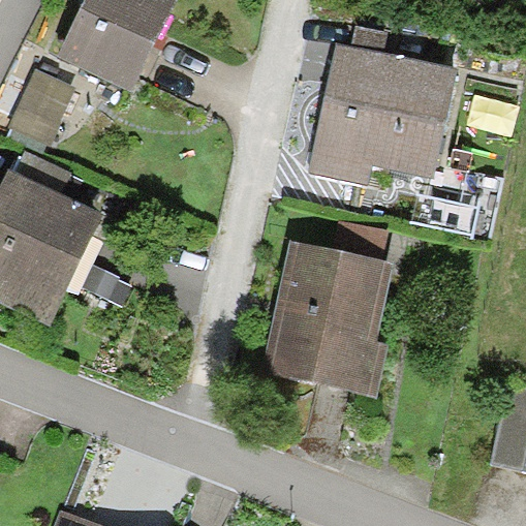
[(127,90),(173,0),(81,0),(55,53),(127,90)]
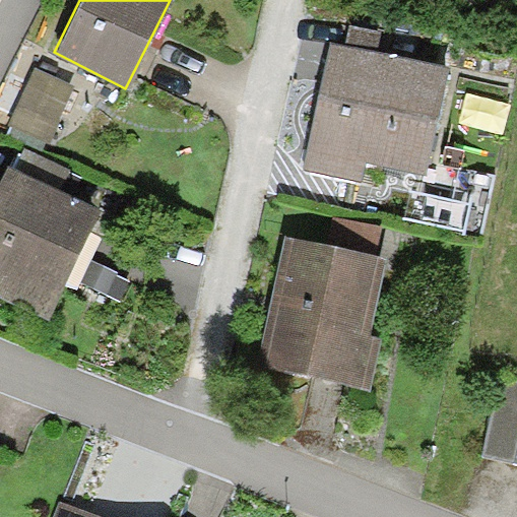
[(421,171),(442,69),(371,55),(376,31),(348,25),(343,49),(329,46),(321,82),(303,171),(358,182),(363,158),(421,171)]
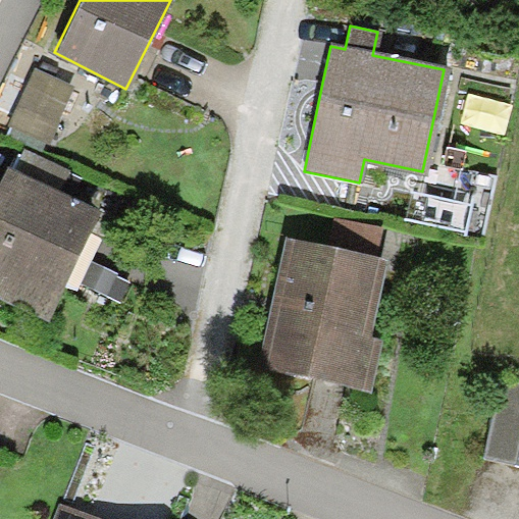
[(49,141),(73,85),(34,67),(9,123),(49,141)]
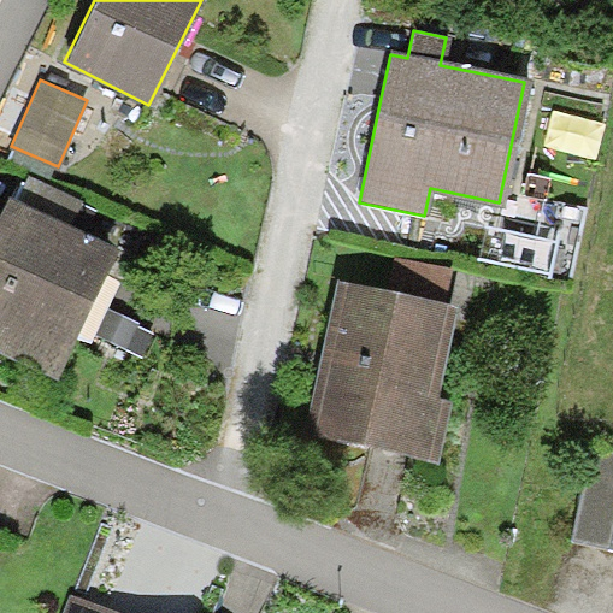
[(16,205),(9,202),(0,220),(0,354),(57,381),(116,253),(66,230),(80,200),(29,176),(16,205)]
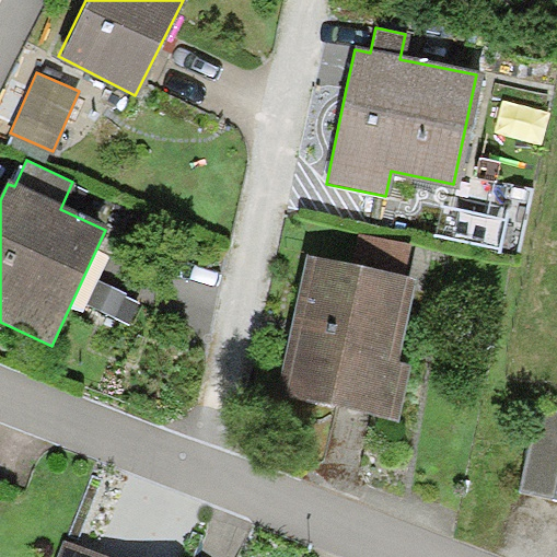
[(415,281),(310,256),(278,390),(394,417),(406,366),(395,362),(415,281)]
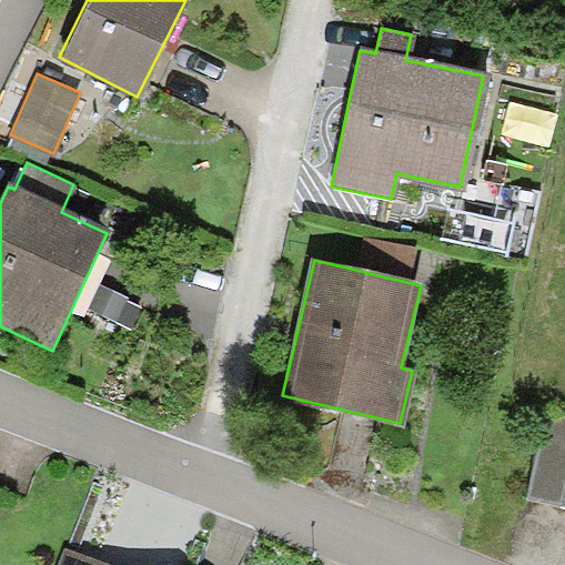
[(100,285),(89,308),(112,319),(123,298),(100,285)]
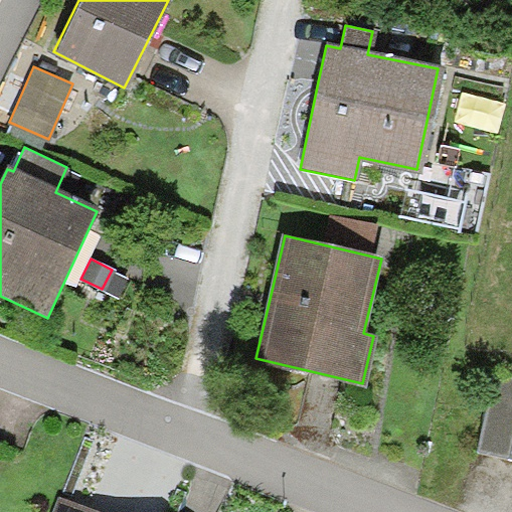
[(511,379),(491,375),(478,446),(511,452),(511,379)]
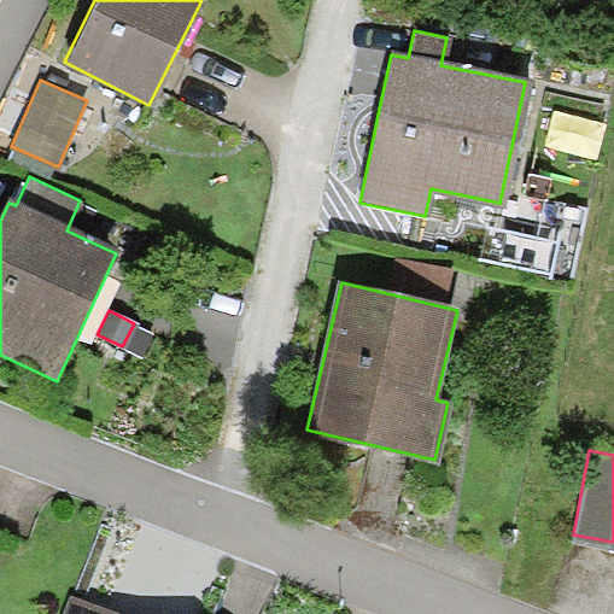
[(124,613),(68,591),(58,613),(124,613)]
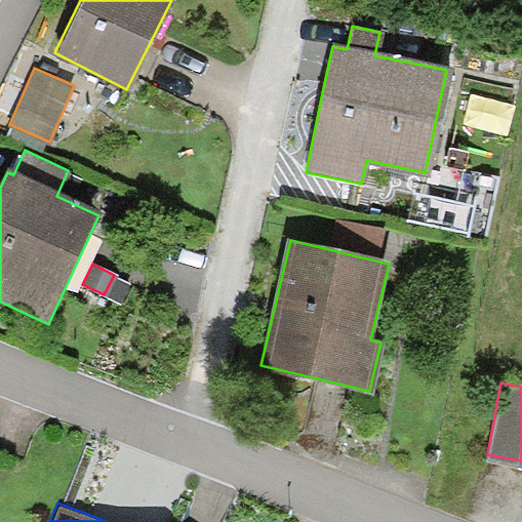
All buildings are outlined.
